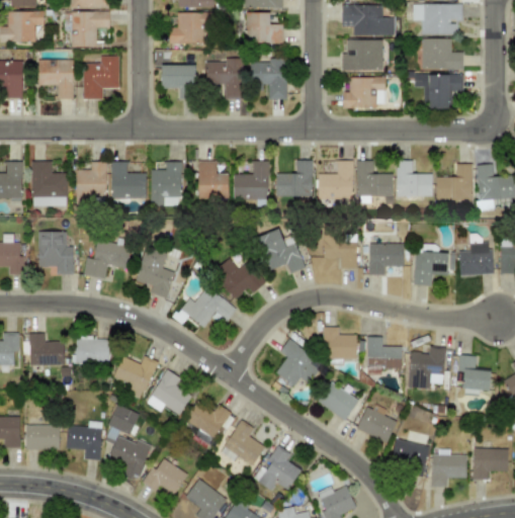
[(178,0),(178,7),(213,8),(213,0),(178,0)]
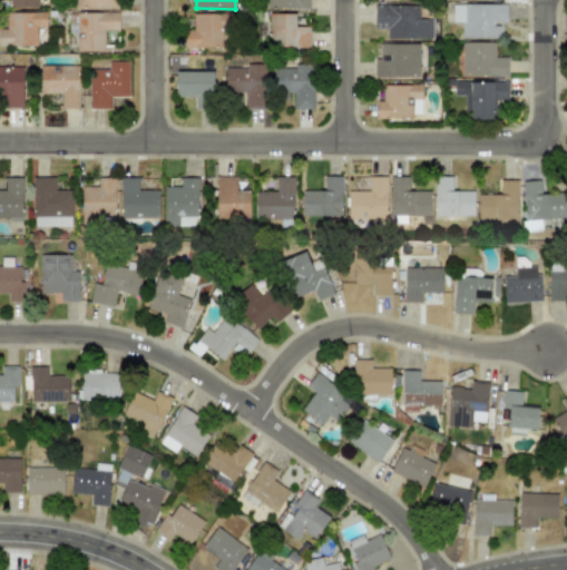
[(312,8),(312,0),(264,0),(264,9),(312,8)]
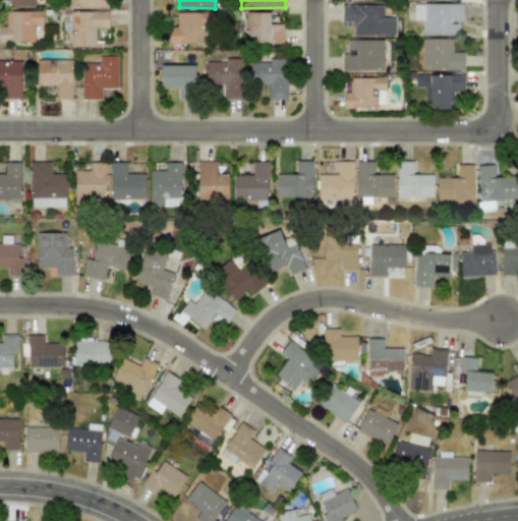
[(415,4),(416,20),(424,20),(424,36),(461,35),(461,21),(466,21),(465,3),(415,4)]
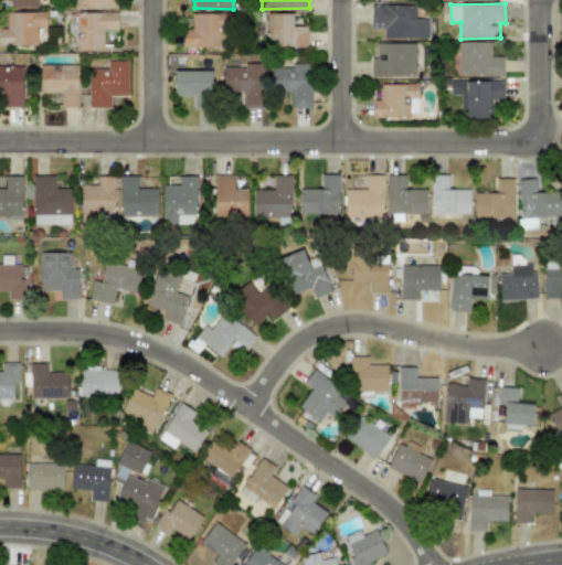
[(431,19),(417,19),(417,6),(374,4),(374,28),(386,28),(386,38),(431,39),(431,19)]
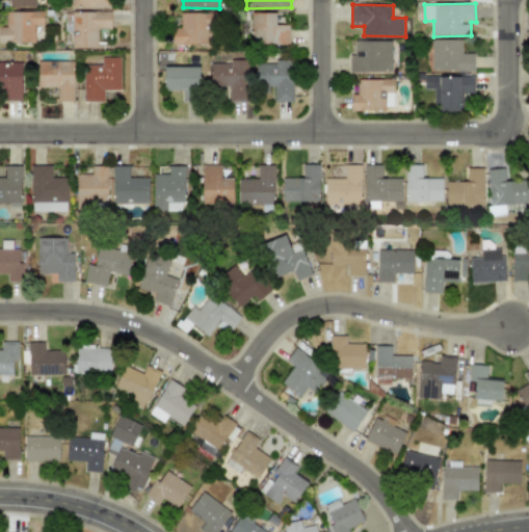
[(100,48),(100,28),(112,28),(112,10),(74,11),(74,48),(100,48)]
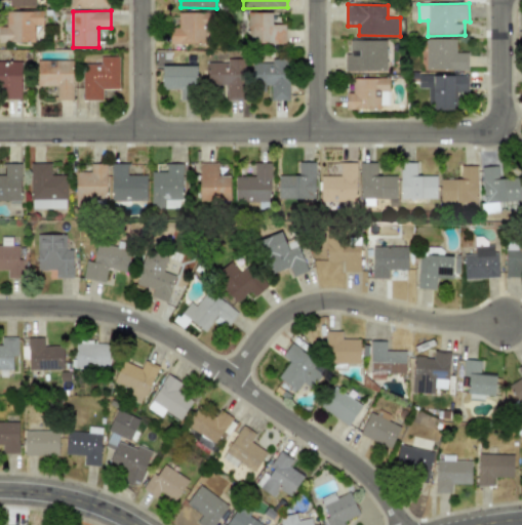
[(45,25),(45,11),(8,11),(8,27),(0,27),(0,42),(36,41),(36,25),(45,25)]
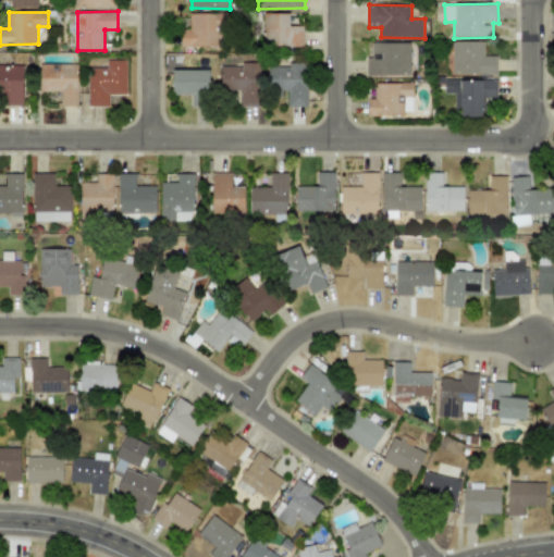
[(222,45),(223,14),(192,13),(191,29),(183,29),(182,44),(222,45)]
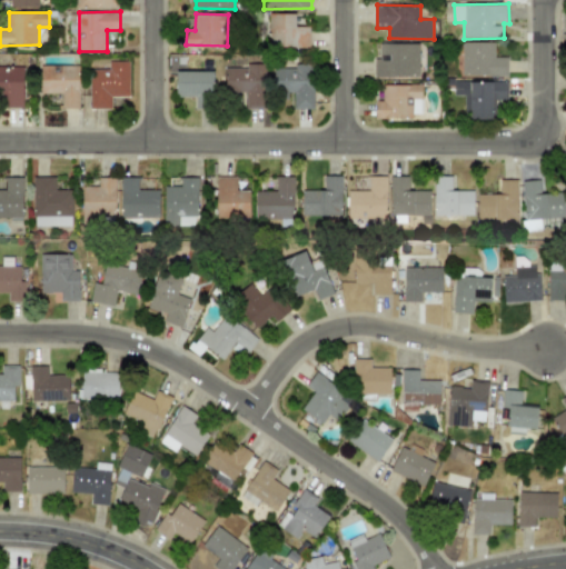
[(297,13),(270,13),(271,47),(311,46),(311,27),(297,27),(297,13)]
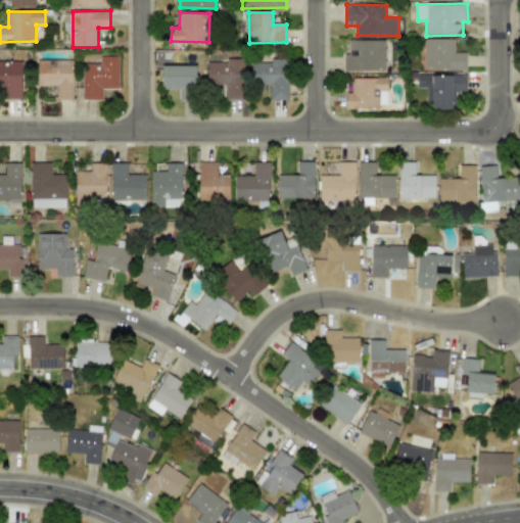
[(467,52),(457,52),(456,38),(426,39),(426,70),(467,69),(467,52)]
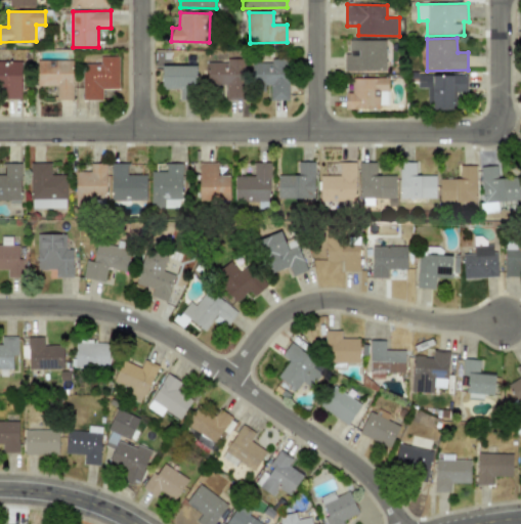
[(388,40),(351,40),(351,54),(347,54),(347,71),(388,72),(388,40)]
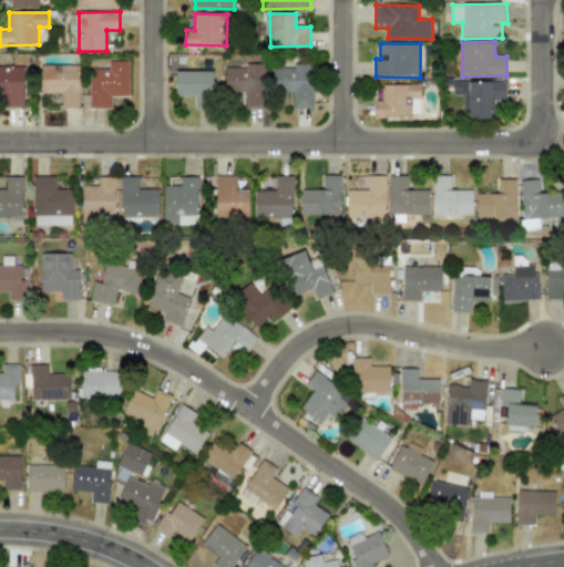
[(131,96),(131,61),(111,61),(111,69),(91,69),(92,109),(113,109),(113,96),(131,96)]
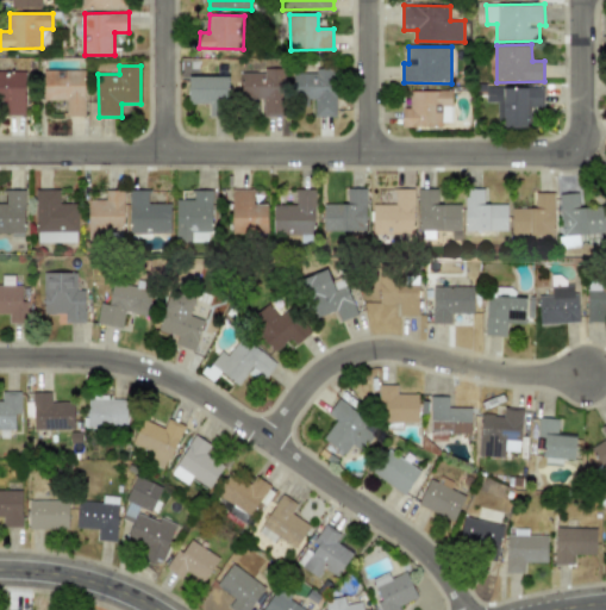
[(27,72),(0,70),(0,97),(2,97),(1,114),(26,116),(27,72)]
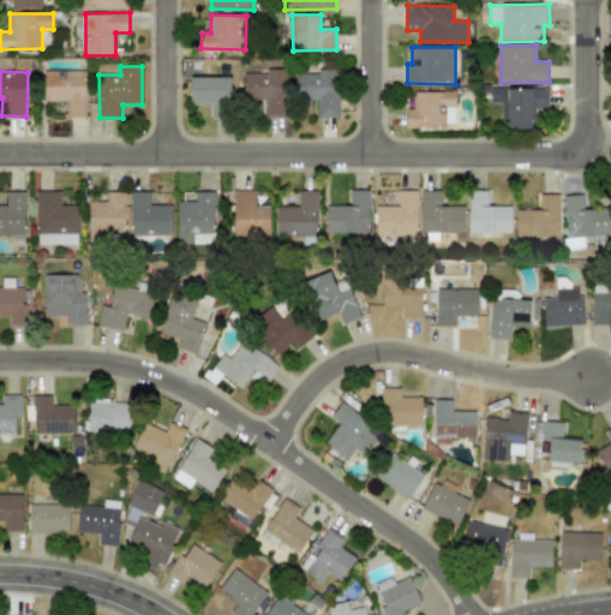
[(89,117),(88,71),(46,72),(47,101),(69,100),(70,118),(89,117)]
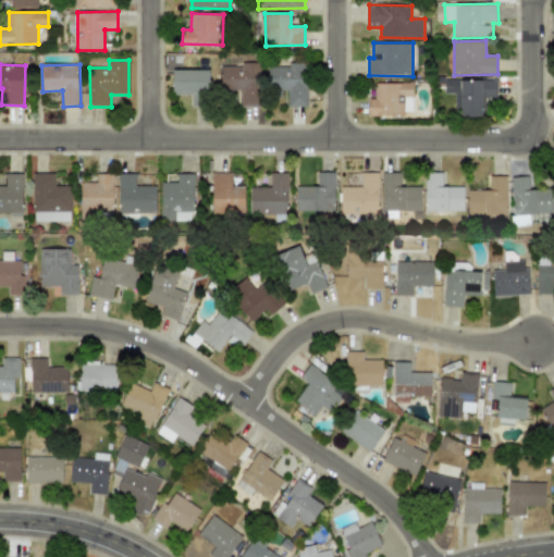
[(222,95),(241,96),(241,106),(261,106),(262,65),(223,64),(222,95)]
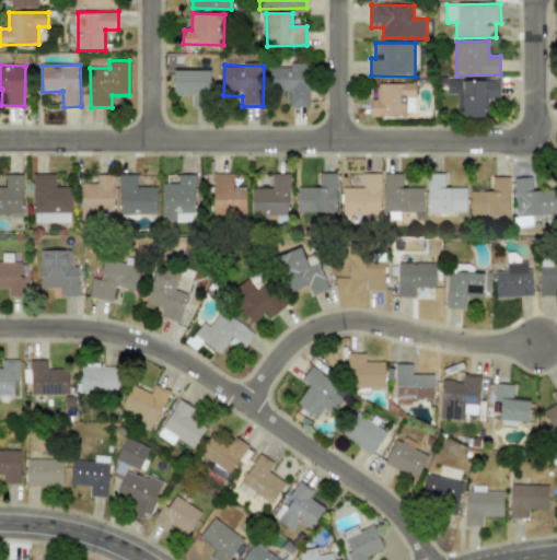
[(290,107),(311,107),(311,65),(271,65),(271,89),(291,90),(290,107)]
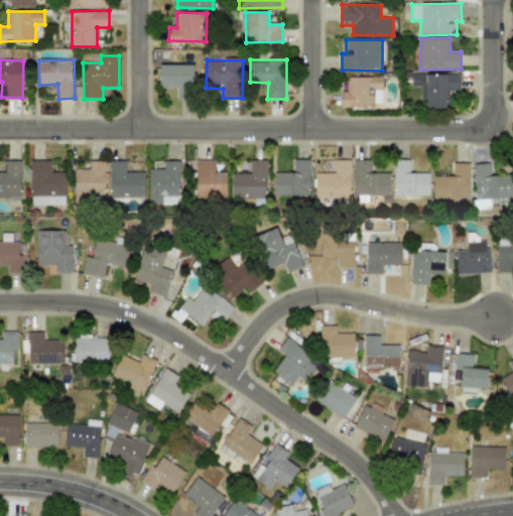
[(195,65),(161,65),(162,88),(178,87),(179,98),(196,98),(195,65)]
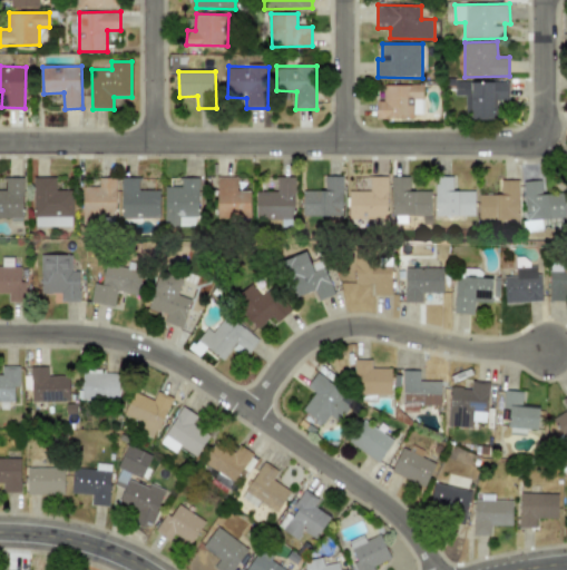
[(496,118),(496,100),(509,100),(509,81),(457,81),(457,96),(467,96),(467,118),(496,118)]
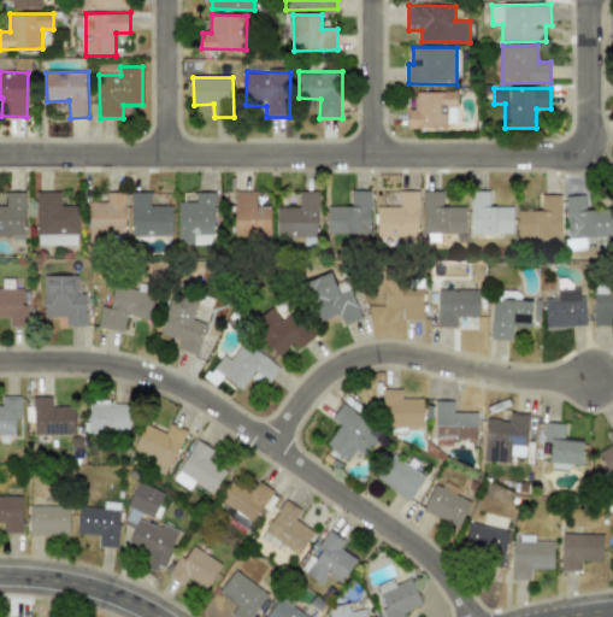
[(408,109),(410,128),(460,127),(459,90),(417,92),(417,109),(408,109)]
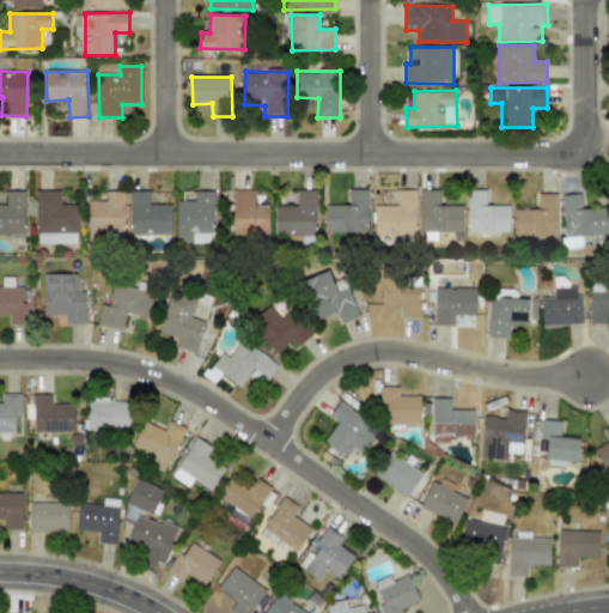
[(272,205),(257,205),(257,190),(236,189),(235,234),(270,235),(272,205)]
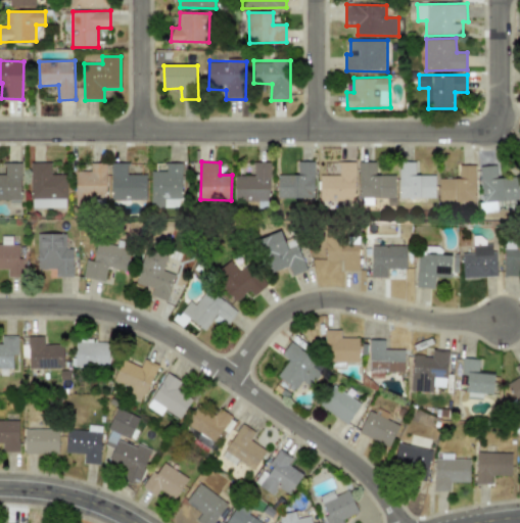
[(316,161),(298,161),(299,175),(279,175),(279,198),(316,197),(316,161)]
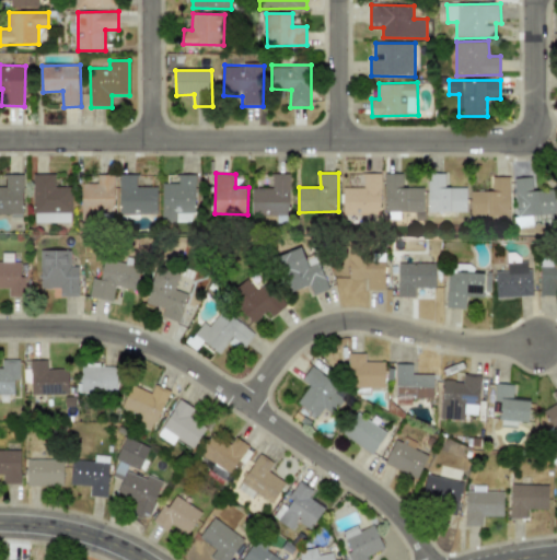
[(345,188),(345,216),(383,214),(382,173),(366,173),(366,187),(345,188)]
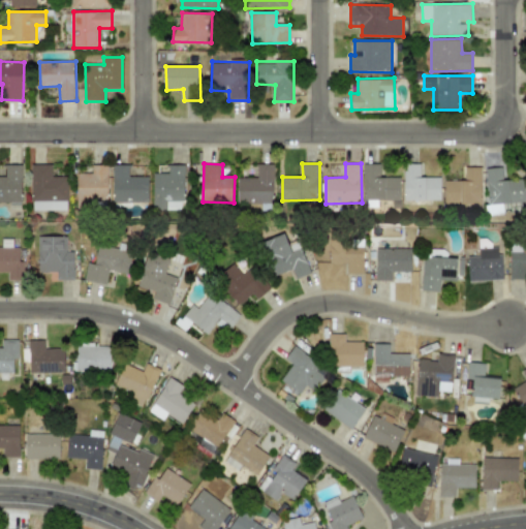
[(406,200),(442,199),(442,177),(422,177),(422,163),(405,164),(406,200)]
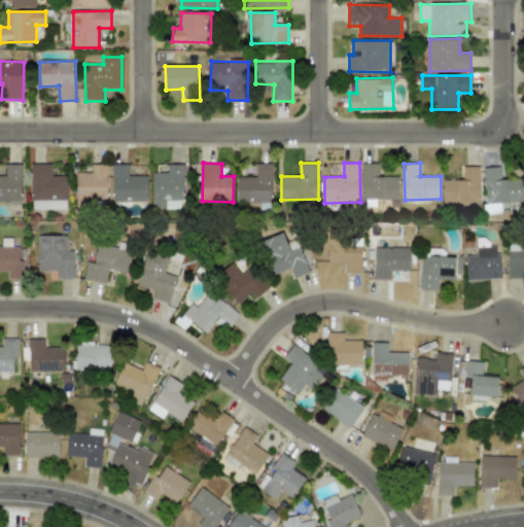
[(24,165),(7,164),(7,176),(0,175),(0,202),(23,203),(24,165)]
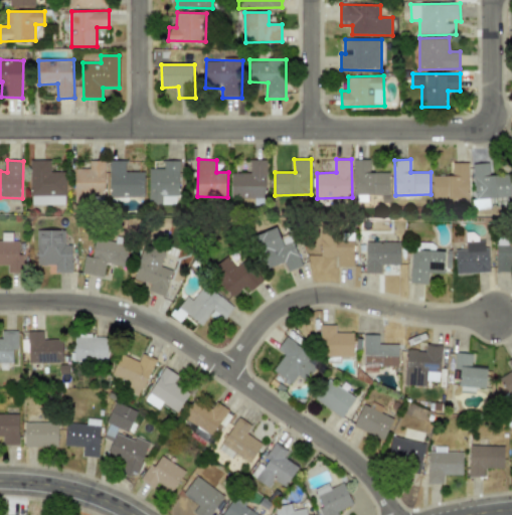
[(52,160),(32,160),(32,205),(67,204),(67,172),(52,172),(52,160)]
